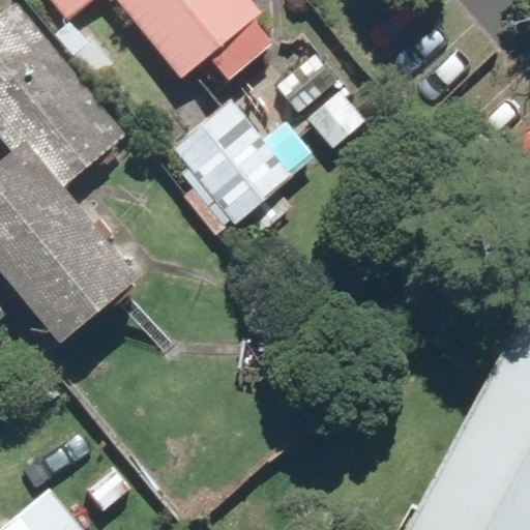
[(0,160),(0,282),(54,349),(140,280),(67,189),(127,141),(15,0),(13,0),(0,10),(0,140),(10,153),(0,160)]
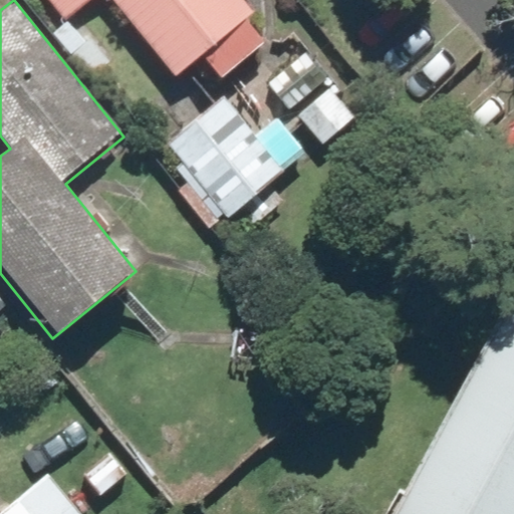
[(251,0),(45,0),(66,23),(92,0),(102,0),(175,85),(204,60),(219,77),(263,39),(246,19),(259,9),(251,0)]
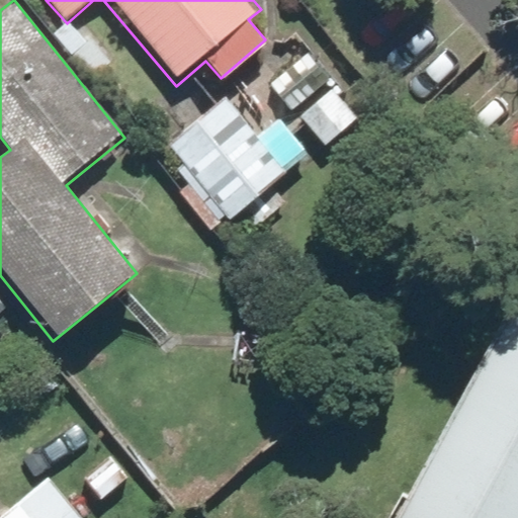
[(334,82),(297,113),(326,148),(363,117),(334,82)]
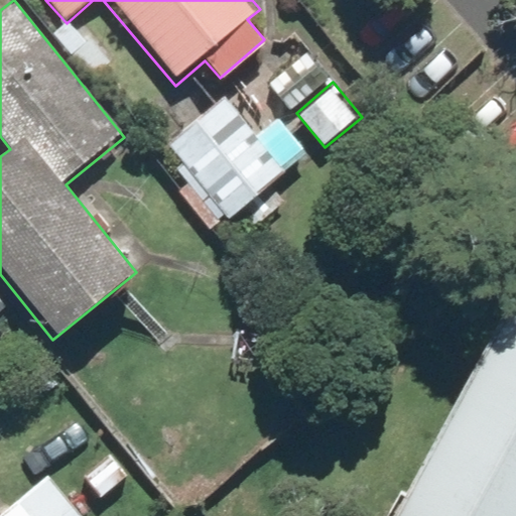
[(167,144),(194,176),(177,189),(213,234),(308,156),(276,116),(255,133),(226,97),(167,144)]
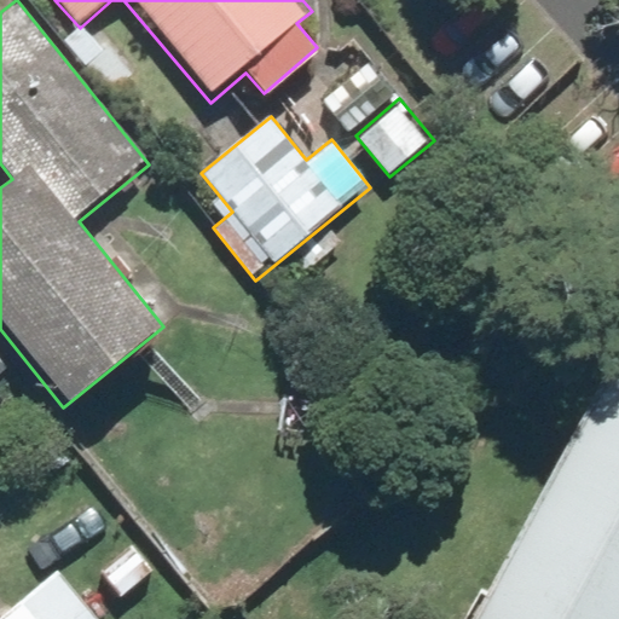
[(618,618),(618,336),(462,618),(618,618)]
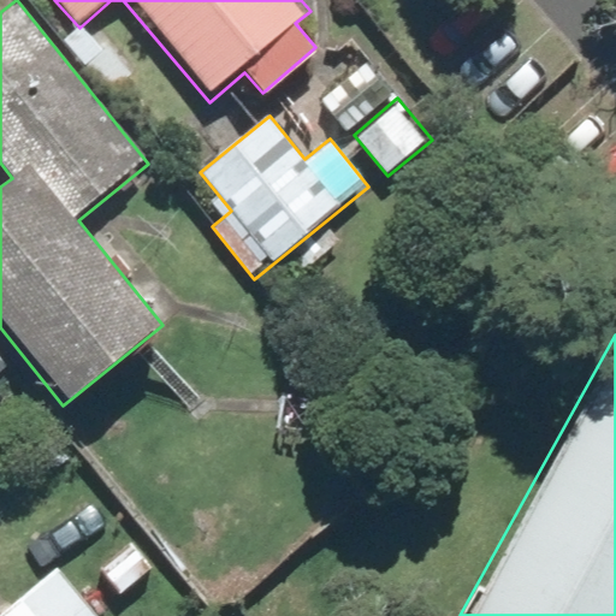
[(99,615),(57,566),(0,614),(0,615),(99,615)]
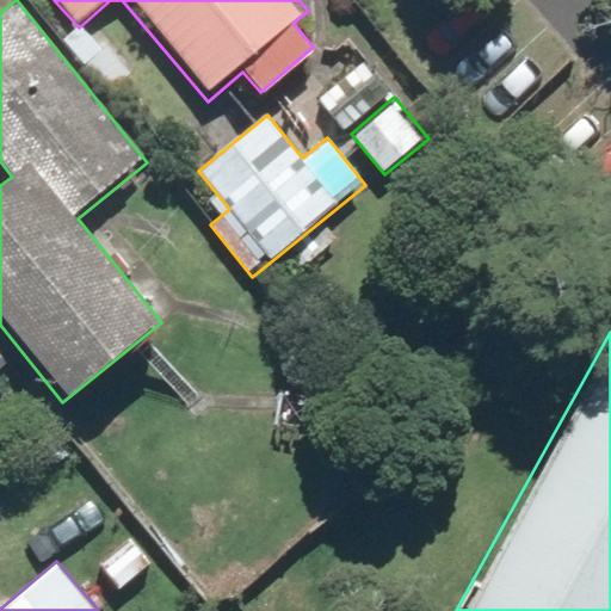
All buildings are outlined.
